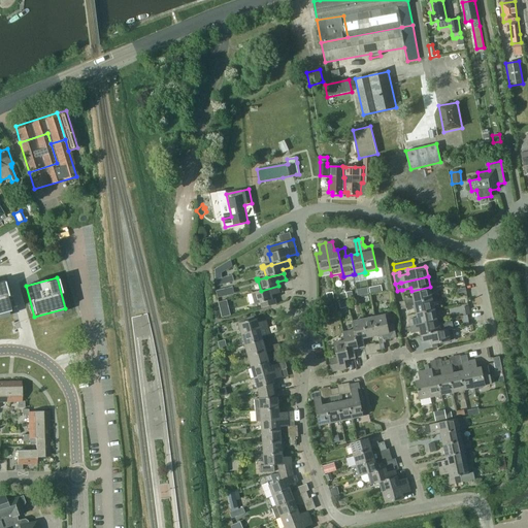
[(3,281),(0,281),(0,314),(12,311),(3,281)]
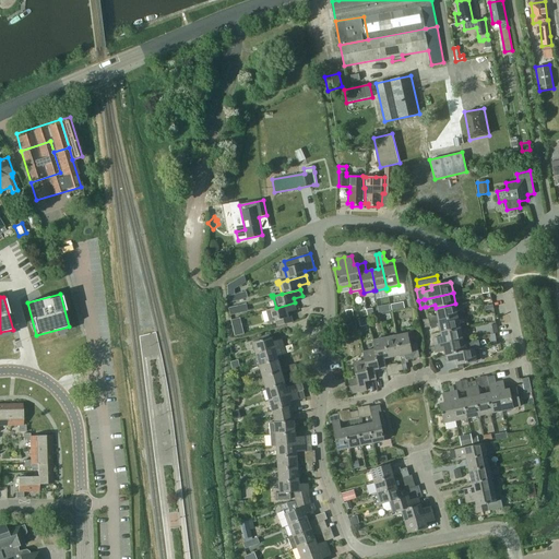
[(394,311),(407,308),(406,301),(393,304),(394,311)]
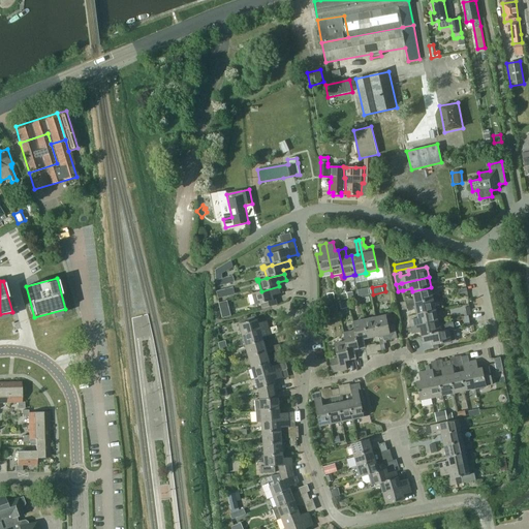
[(261,291),(253,293),(253,292),(251,292),(251,294),(253,294),(255,303),(252,304),(253,306),(260,304),(262,309),(277,305),(275,299),(273,299),(272,296),(280,293),(279,286),(261,291)]
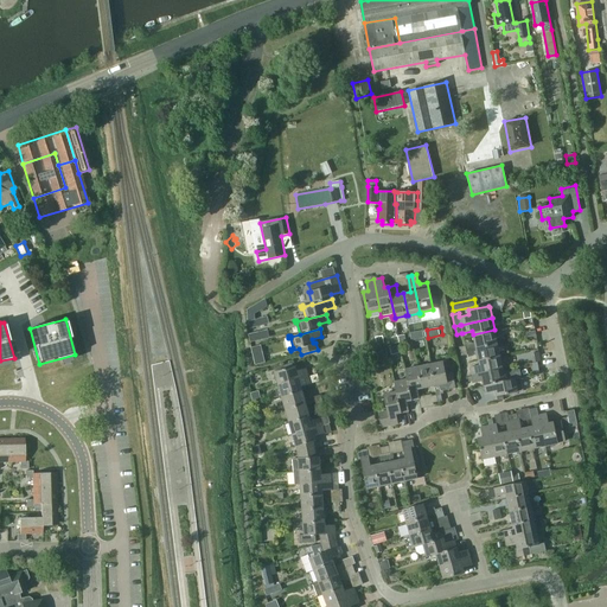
[(466,345),(459,346),(460,351),(466,349),(475,347),(497,343),(494,331),(494,330),(473,334),(474,343),(466,345)]
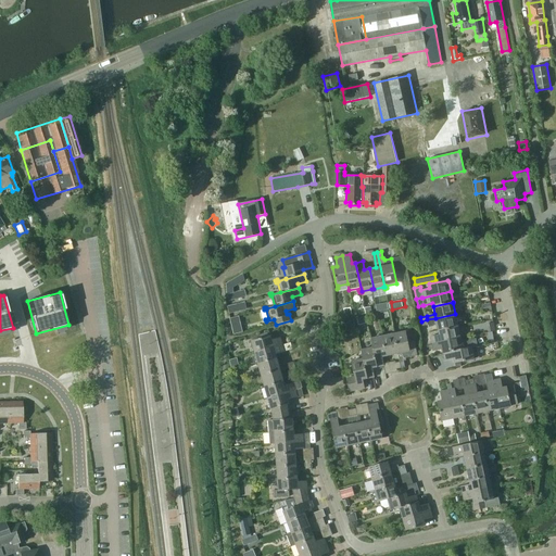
[(388,310),(387,303),(375,305),(377,312),(388,310)]
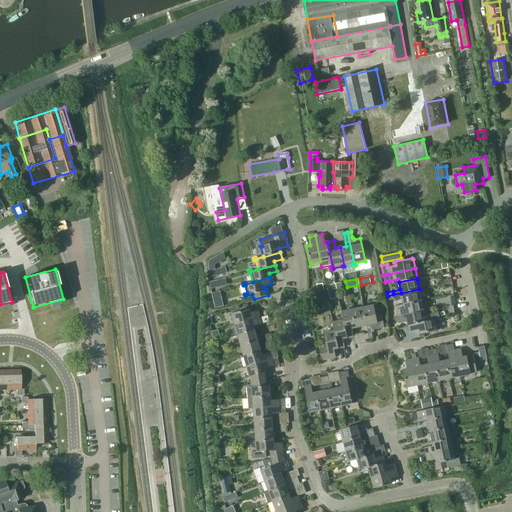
[(211,282),(209,283),(211,289),(218,288),(217,281),(211,282)]
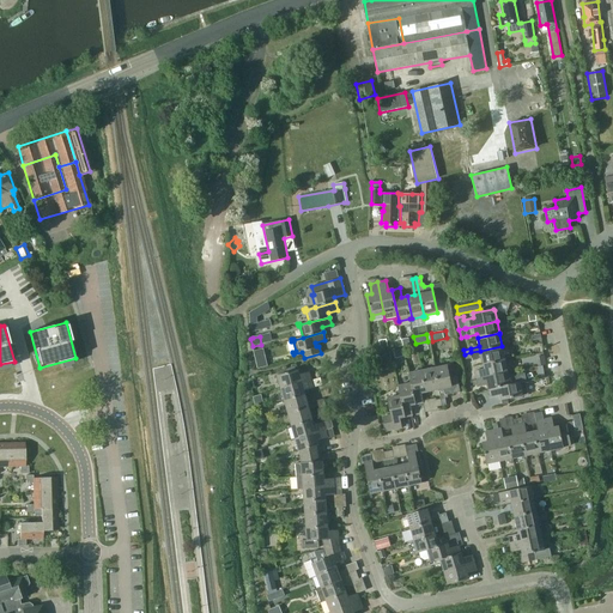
[(471,352),(465,354),(465,359),(472,357),(481,356),(483,364),(504,359),(504,358),(502,349),(502,346),(480,351),(471,352)]
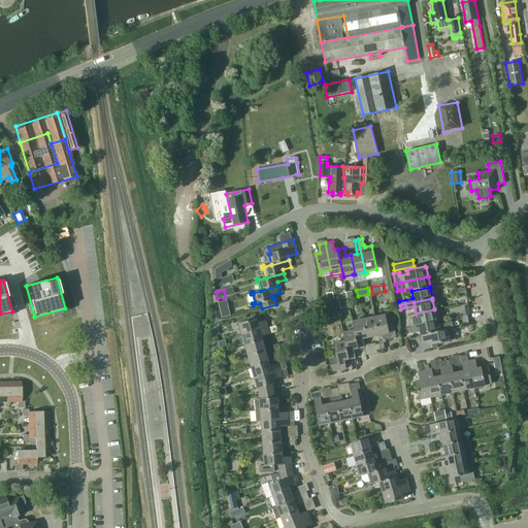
[(222,318),(230,316),(227,300),(218,302),(222,318)]
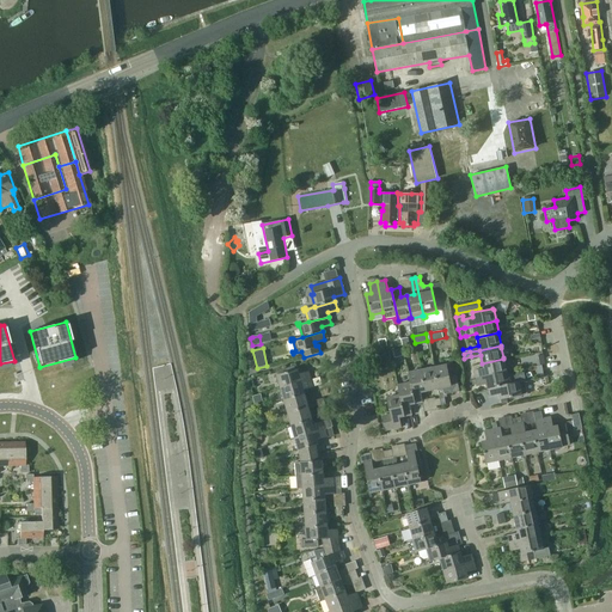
[(404,356),(402,348),(392,350),(395,357),(404,356)]
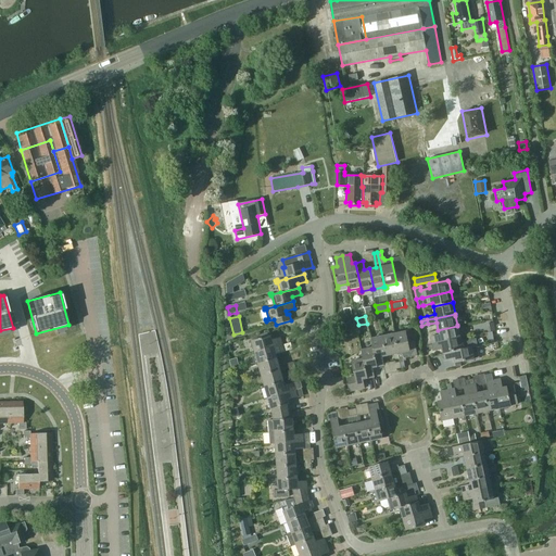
[(439,335),(430,336),(431,339),(432,343),(460,337),(458,327),(457,326),(438,330),(439,335)]
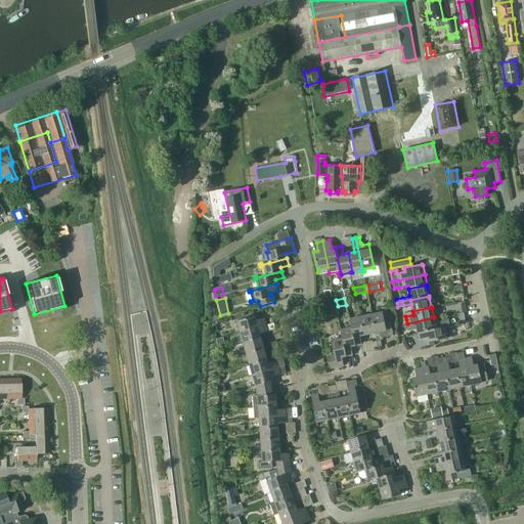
[(360,316),(361,319),(364,336),(375,333),(373,319),(370,314),(370,312),(369,312),(369,314),(360,316)]
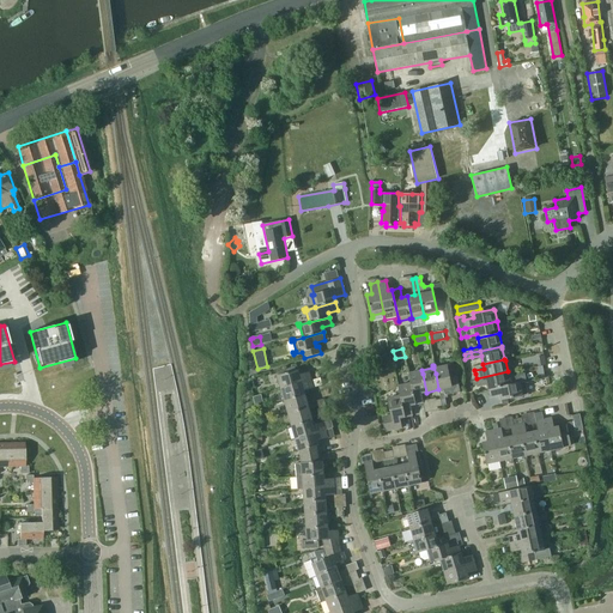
[(436,368),(434,368),(436,374),(438,389),(441,399),(442,406),(447,405),(444,398),(447,395),(460,392),(457,376),(450,377),(449,374),(447,365),(436,368)]
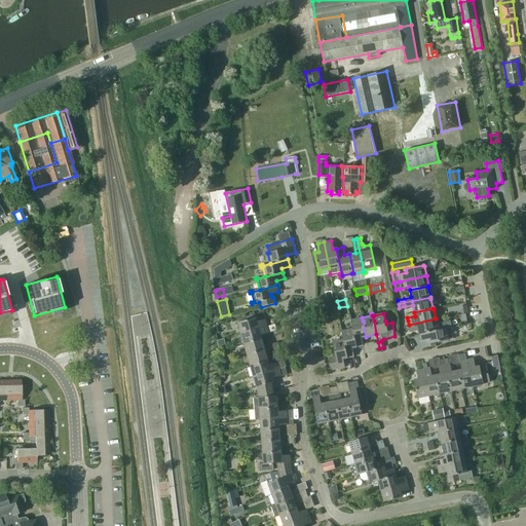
[(242,321),(238,323),(238,324),(241,333),(267,326),(266,321),(265,320),(260,321),(257,322),(257,321),(256,317),(242,321)]
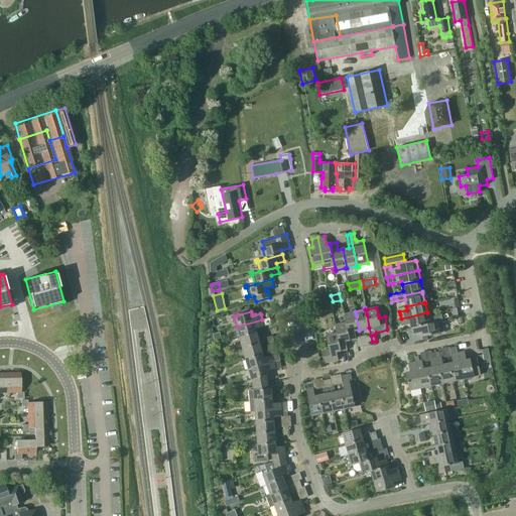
[(345,313),(344,313),(344,314),(346,321),(350,340),(356,339),(356,338),(355,331),(359,331),(356,314),(355,311),(354,311),(345,313)]
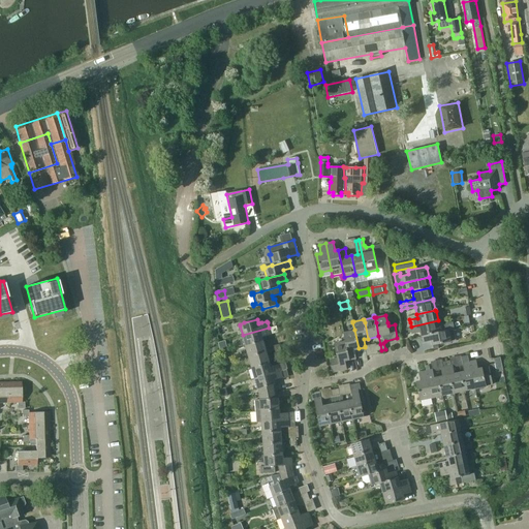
[(438,320),(411,327),(412,334),(421,332),(422,336),(440,332),(447,330),(447,331),(449,331),(454,330),(455,330),(453,322),(438,325),(438,322),(438,320)]
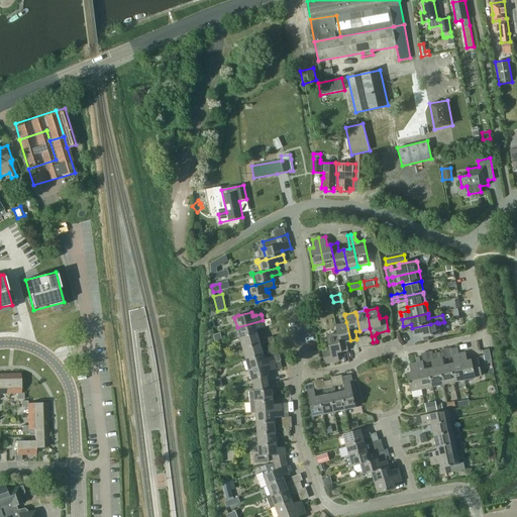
[(263,320),(237,327),(240,338),(257,333),(256,329),(265,327),(263,320)]
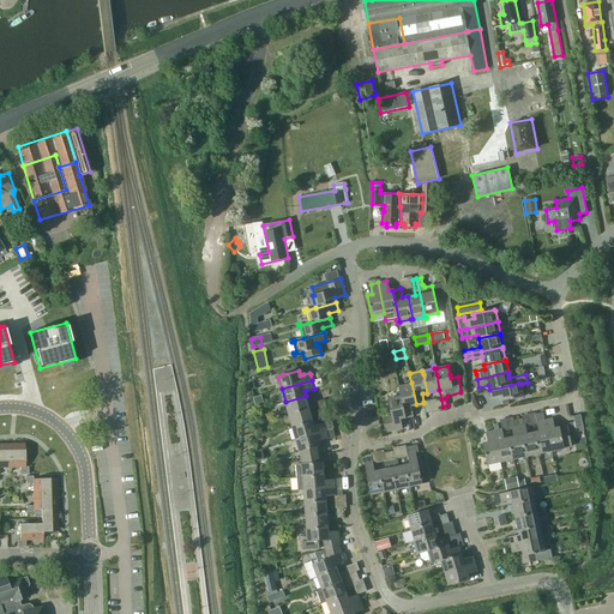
[(398,386),(401,396),(405,417),(413,416),(410,405),(416,404),(411,383),(398,386)]
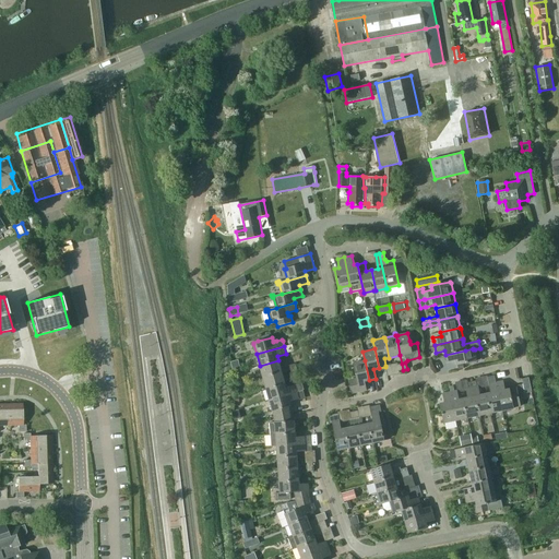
[(465,351),(445,355),(447,363),(456,360),(456,365),(458,370),(464,369),(463,364),(476,361),(478,360),(482,359),(479,348),(475,349),(473,349),(473,348),(465,351)]
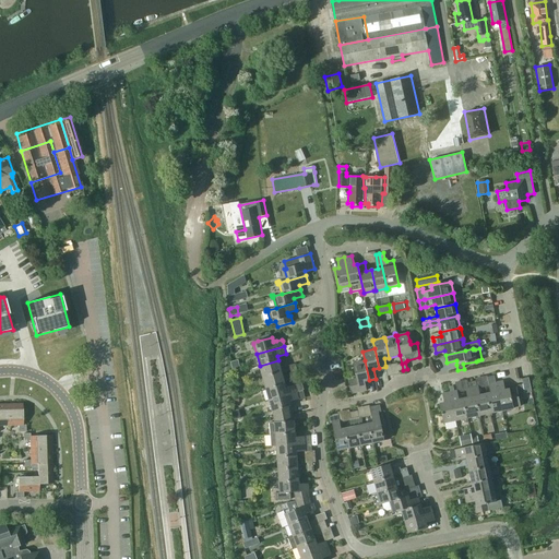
[(278,360),(260,366),(262,377),(282,371),(278,360)]
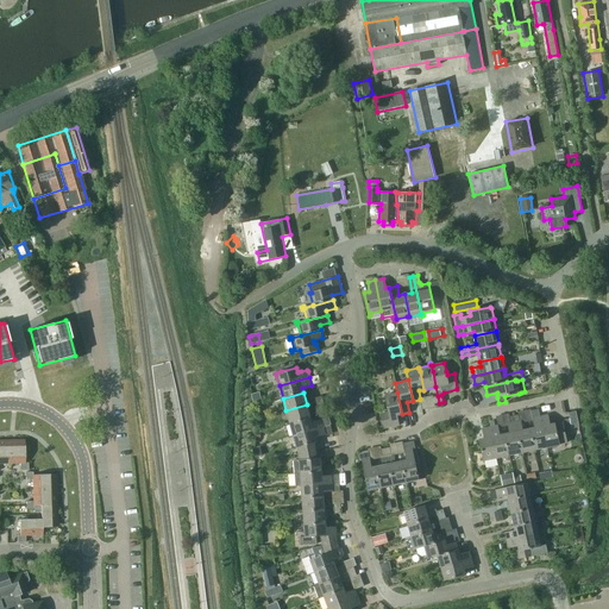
[(383,413),(381,414),(383,428),(400,425),(397,415),(402,414),(397,393),(384,396),(388,412),(383,413)]
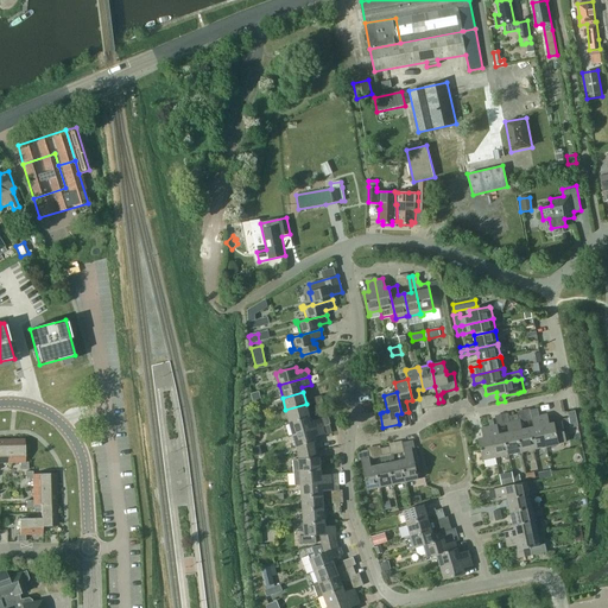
[(306,404),(285,410),(286,411),(289,422),(310,416),(306,404)]
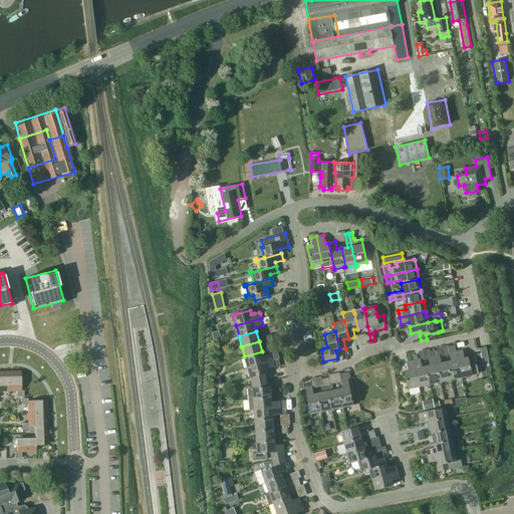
[(451,360),(447,361),(451,379),(452,379),(462,377),(456,351),(455,345),(448,346),(450,355),(451,360)]
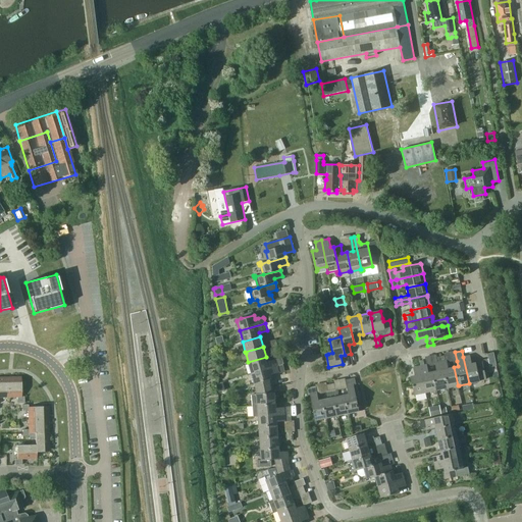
[(493,353),(487,354),(488,359),(490,367),(497,366),(493,353)]
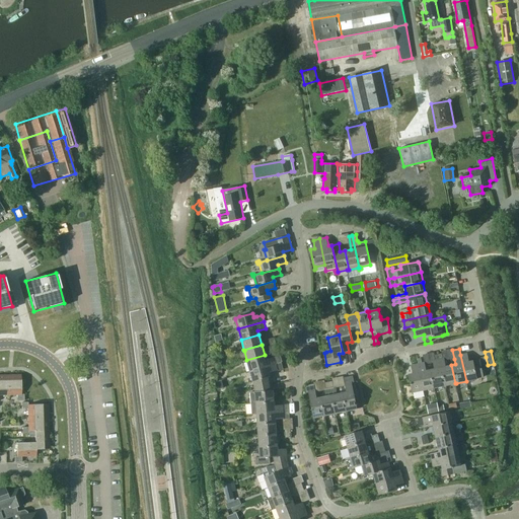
[(443,353),(438,354),(439,360),(440,362),(444,385),(445,385),(454,383),(455,383),(451,365),(446,366),(444,361),(444,359),(443,353)]
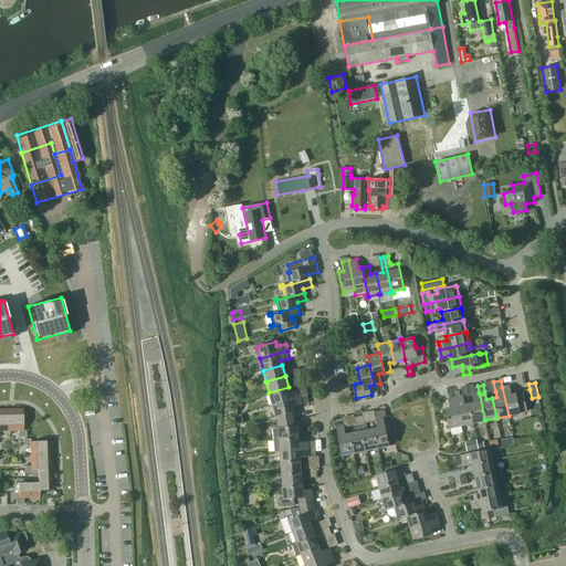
[(473,402),(469,404),(473,422),(483,420),(484,420),(480,395),(479,392),(478,386),(473,387),(474,392),(471,394),(472,396),(473,402)]
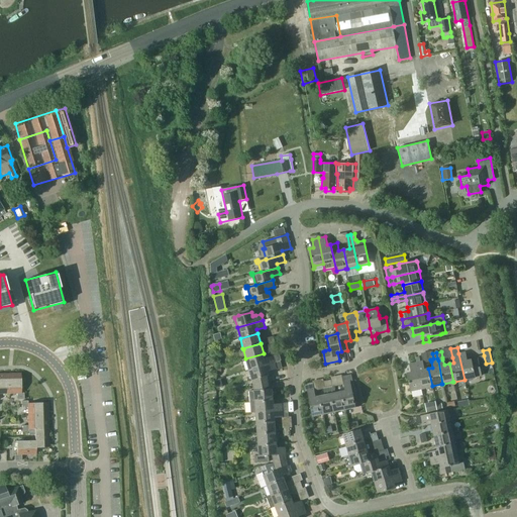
[(466,352),(458,353),(464,380),(473,378),(475,377),(479,376),(482,376),(480,368),(478,358),(467,360),(466,352)]
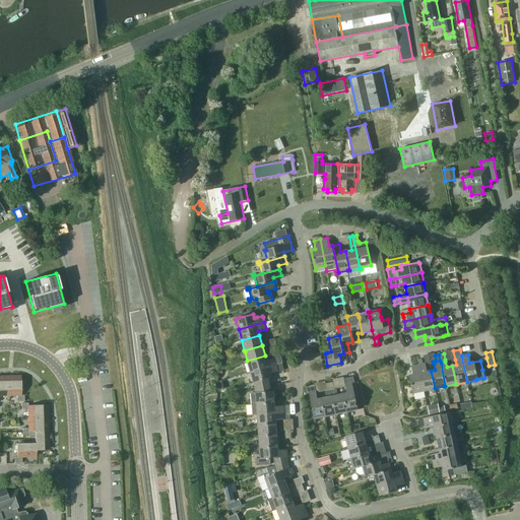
[(265,355),(247,361),(248,363),(250,372),(276,365),(277,364),(282,363),(280,355),(275,358),(274,358),(266,361),(265,355)]
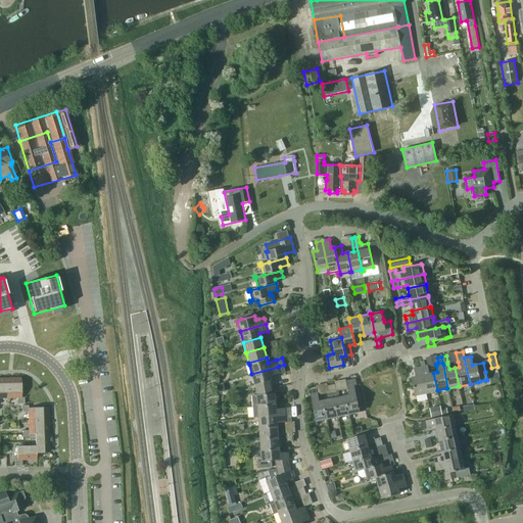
[(421,367),(426,392),(435,390),(437,390),(433,373),(429,374),(428,368),(427,365),(425,366),(421,367)]
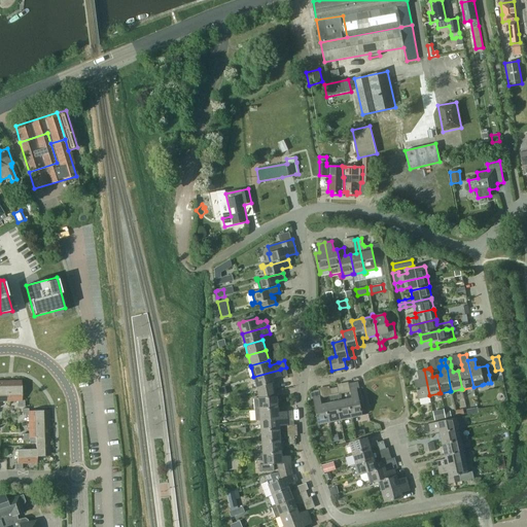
[(280,370),(253,377),(255,386),(256,388),(257,393),(275,390),(274,383),(275,383),(273,379),(281,376),(280,370)]
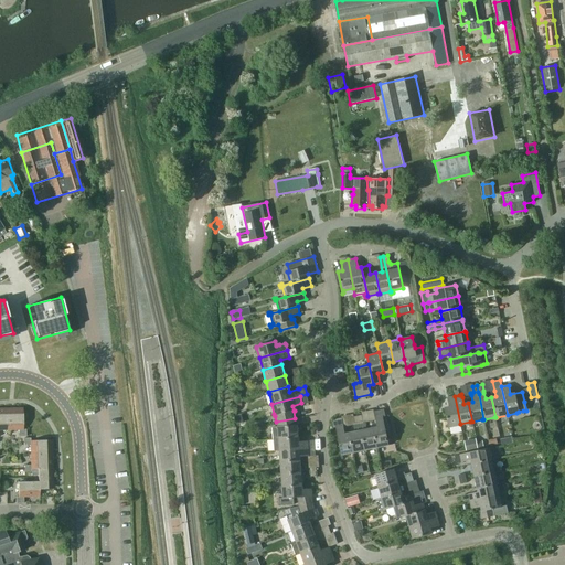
[(449,407),(445,407),(448,427),(450,426),(460,424),(455,396),(447,397),(449,407)]
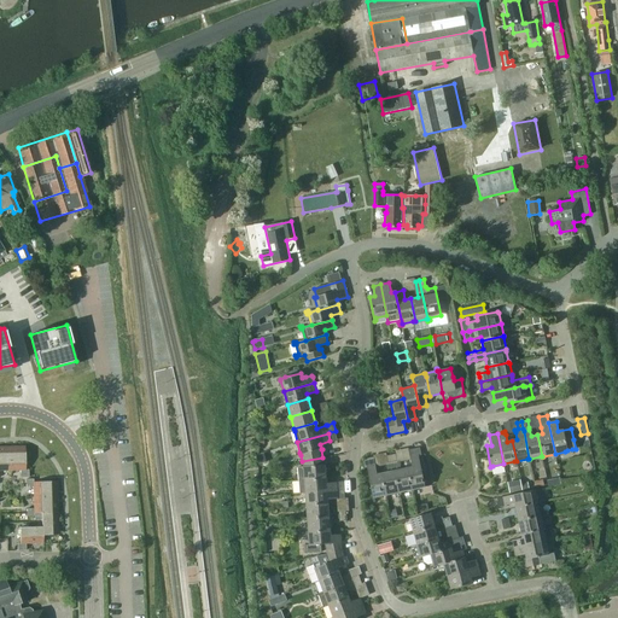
[(23,447),(9,447),(9,470),(19,470),(21,478),(28,477),(28,470),(24,470),(23,447)]
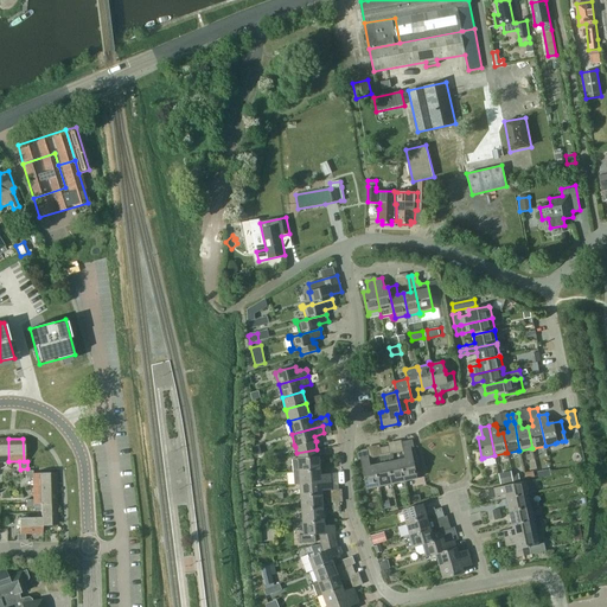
[(401,442),(403,452),(404,458),(401,459),(404,480),(407,480),(417,478),(411,448),(414,447),(411,440),(401,442)]
